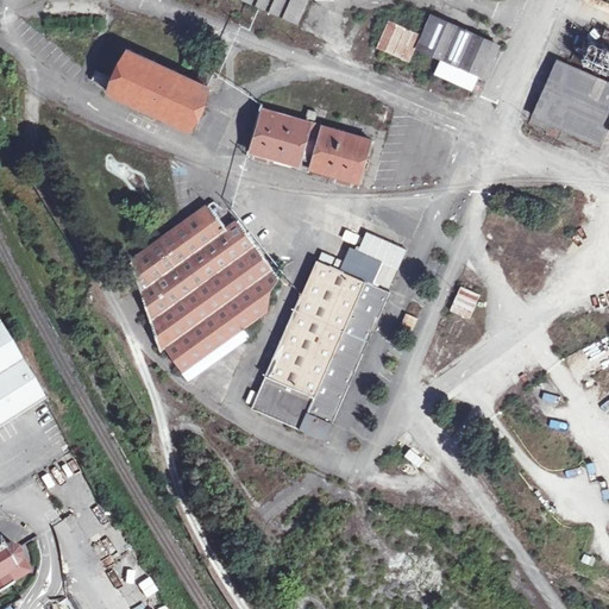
[(243,0),(294,23),(303,0),(243,0)]
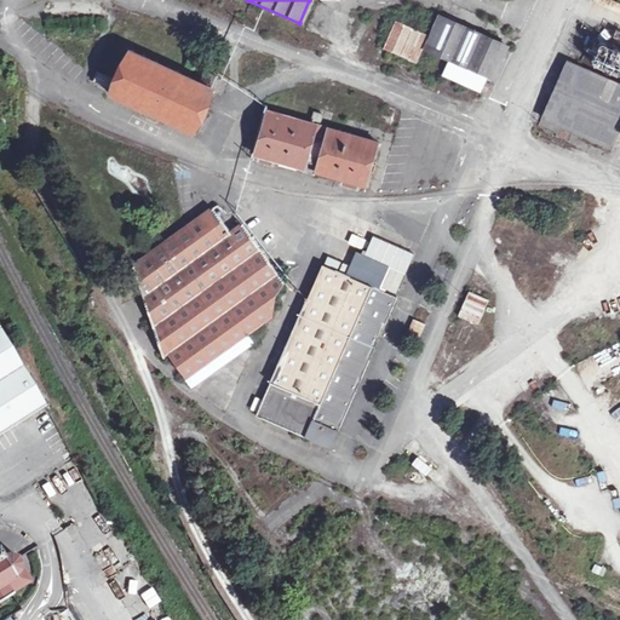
[(503,45),(446,19),(431,52),(449,59),(442,75),(480,91),(486,78),(488,78),(503,45)]
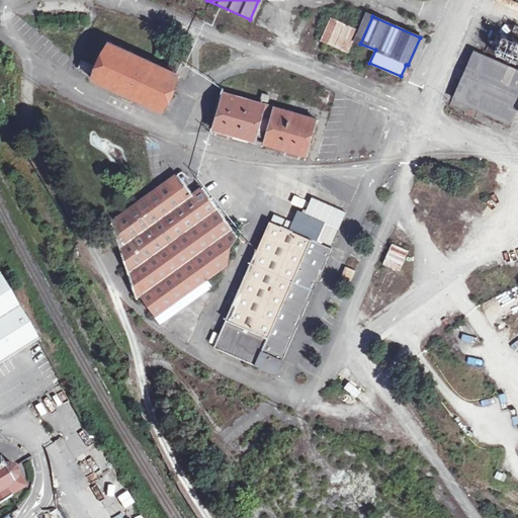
[(330,17),(319,41),(348,55),(359,30),(330,17)]
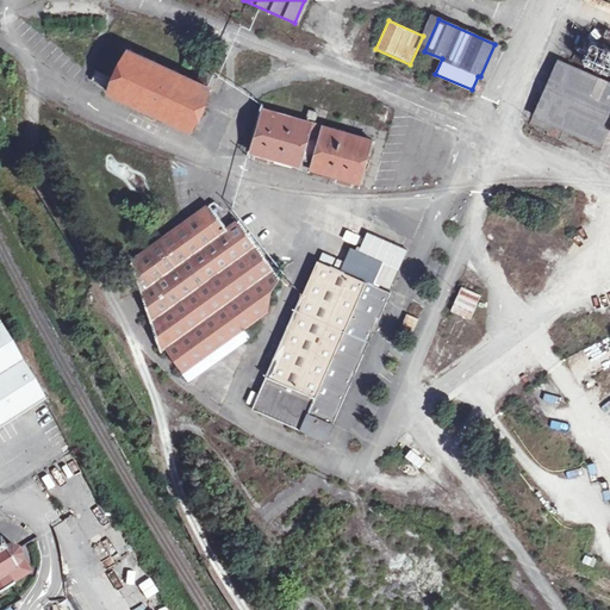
[(126,51),(106,93),(186,131),(212,75),(197,68),(191,81),(186,79),(197,58),(184,51),(174,73),(126,51)]
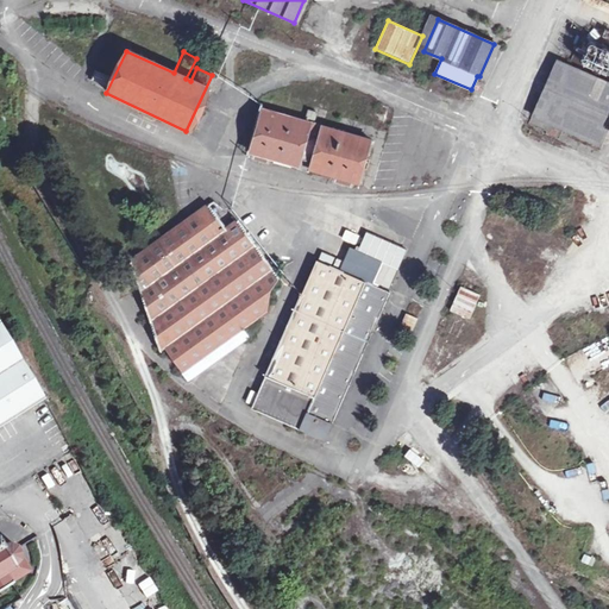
[(608,127),(608,85),(557,61),(531,117),(601,148),(608,127)]
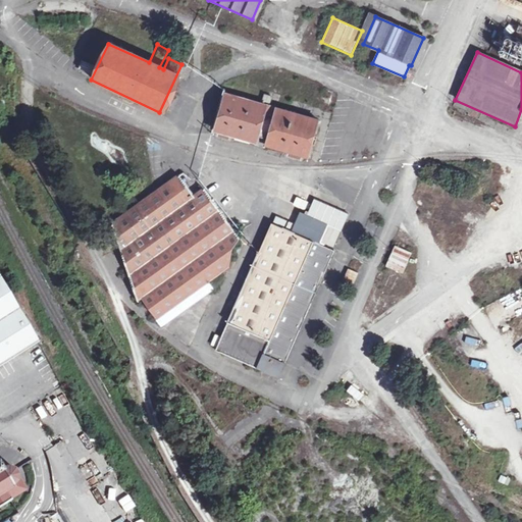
[(80,63),(77,68),(91,74),(93,68),(80,63)]
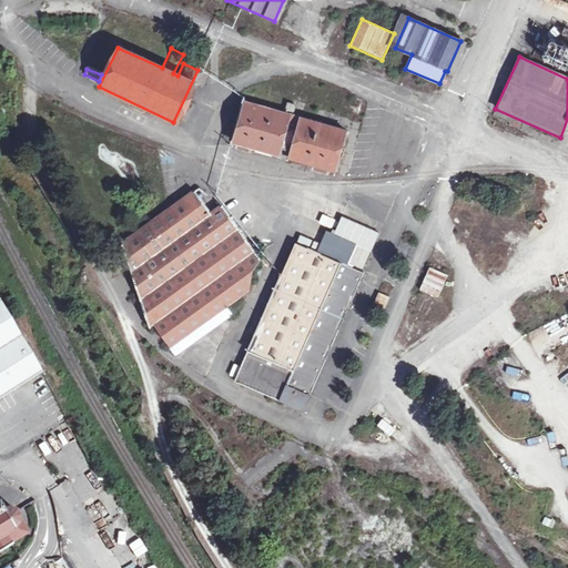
[(242,103),(231,142),(277,155),(280,149),(288,152),(286,159),(332,171),(343,131),(242,103)]
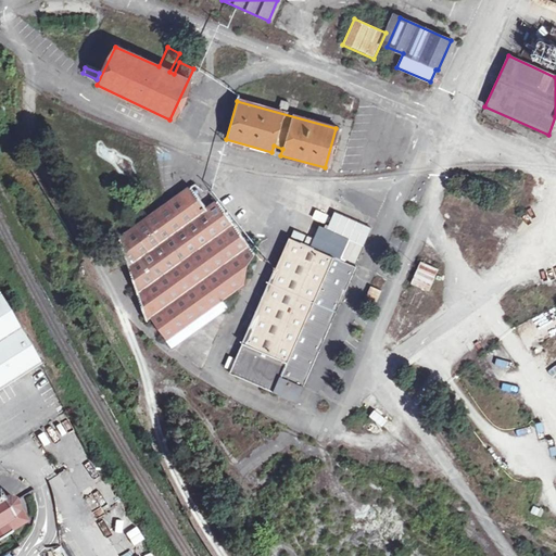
[(274,146),(272,152),(270,156),(279,160),(280,155),(282,149),(274,146)]
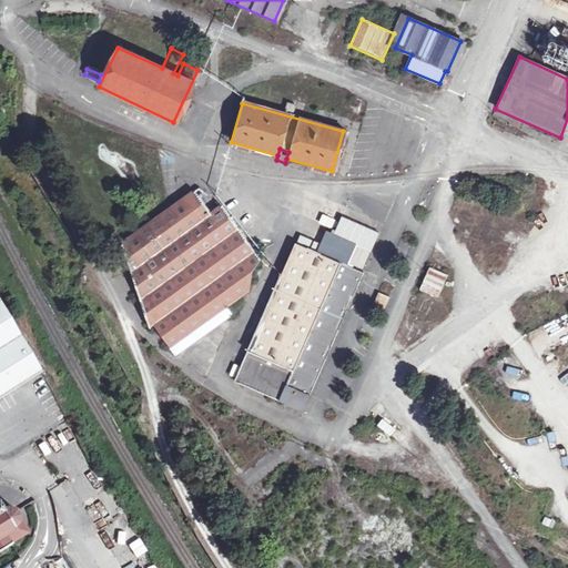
[(194,191),(119,244),(148,330),(152,327),(166,347),(224,306),(247,290),(252,270),(259,261),(220,205),(209,212),(194,191)]
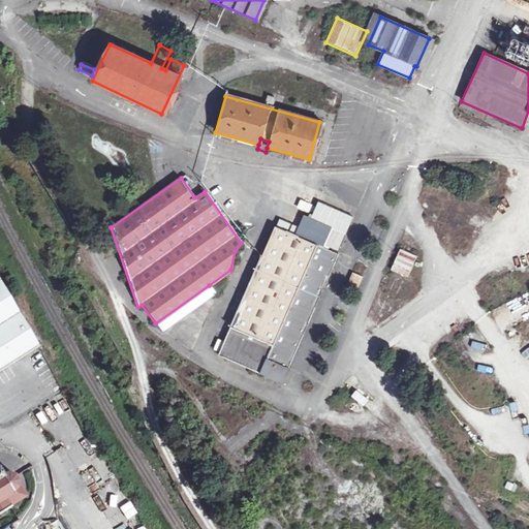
[(273,226),(217,354),(280,383),(337,254),(273,226)]
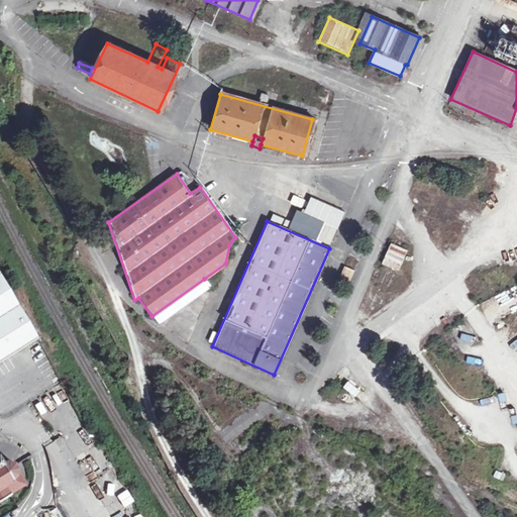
[(399,272),(409,249),(391,242),(382,264),(399,272)]
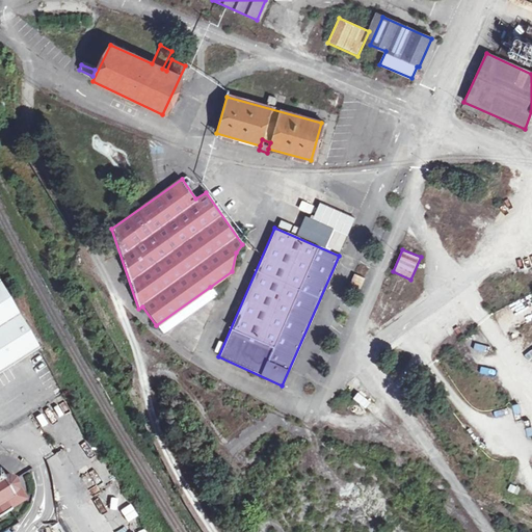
[(353,274),(348,288),(357,292),(364,278),(353,274)]
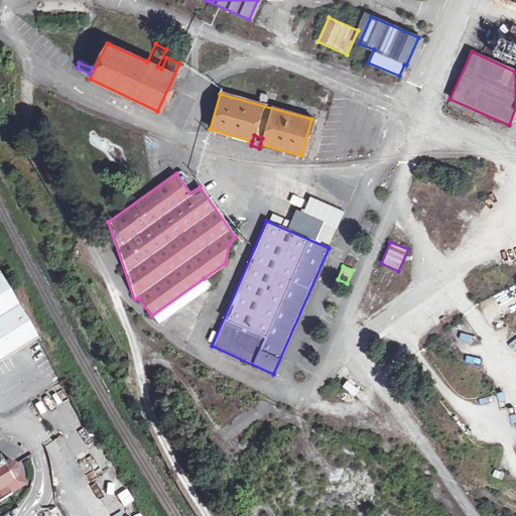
[(0,361),(37,338),(0,274),(0,361)]
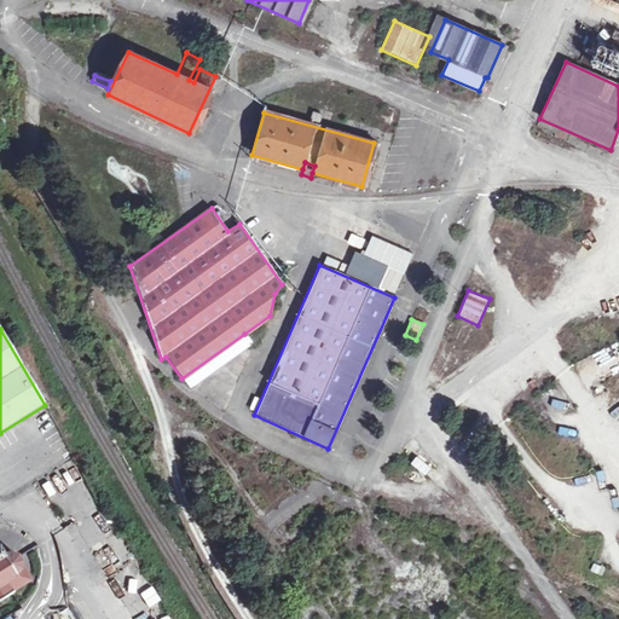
[(244,334),(181,379),(189,389),(253,345),(244,334)]
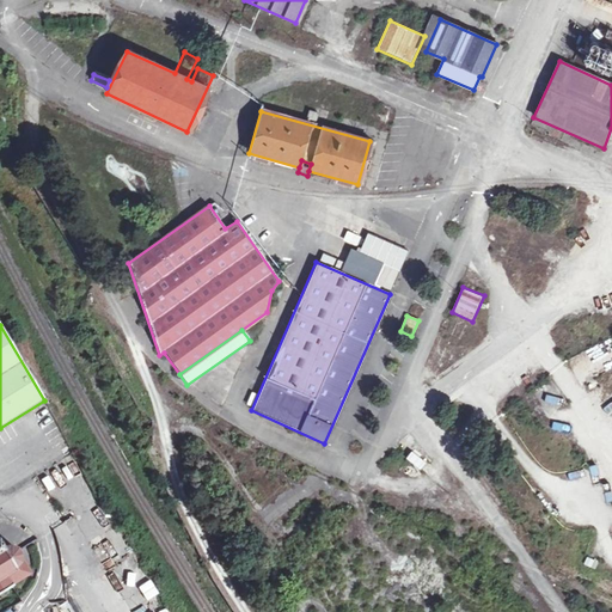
[(150,448),(140,453),(147,464),(155,459),(150,448)]
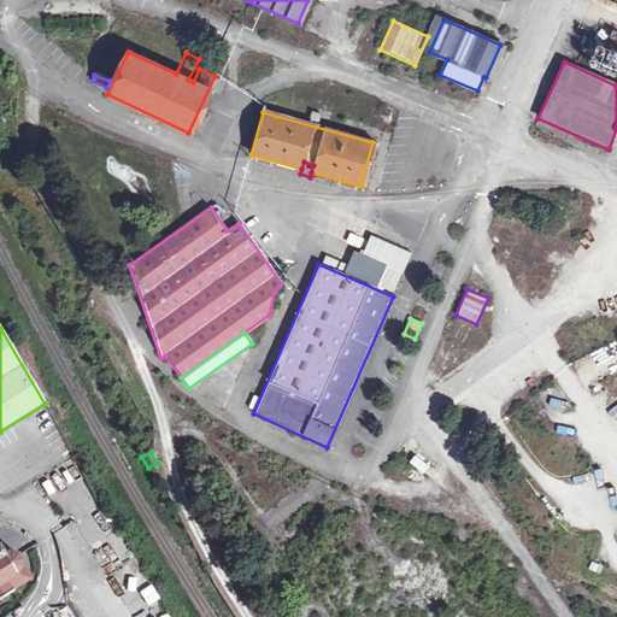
[(423,474),(430,466),(415,453),(409,462),(423,474)]
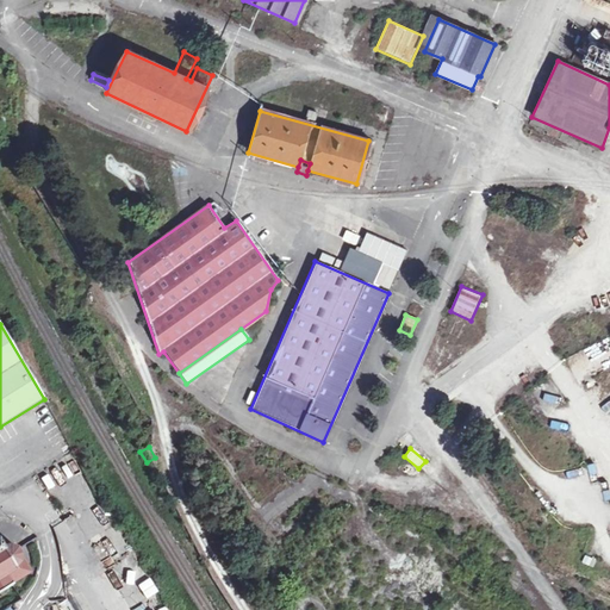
[(50,475),(43,479),(49,492),(56,489),(50,475)]
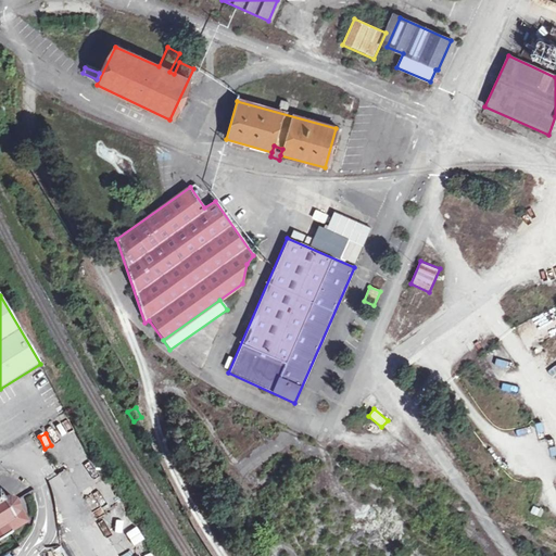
[(11,529),(28,518),(21,504),(19,496),(12,493),(3,495),(0,490),(0,538),(12,531),(11,529)]
